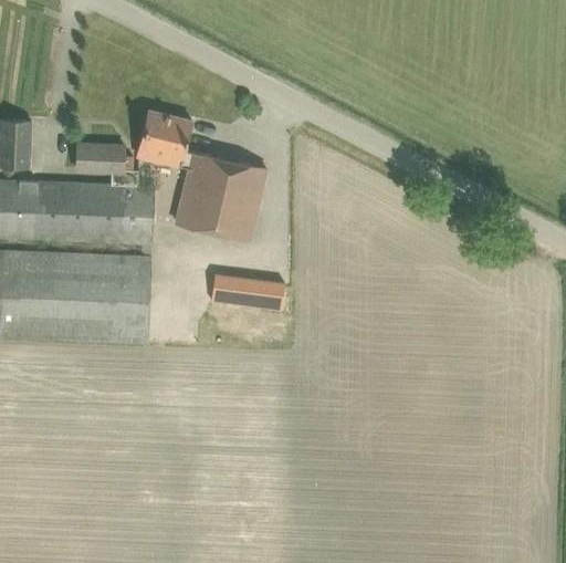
[(148,112),(144,134),(137,158),(189,170),(176,225),(250,242),(266,170),(185,152),(191,123),(148,112)]
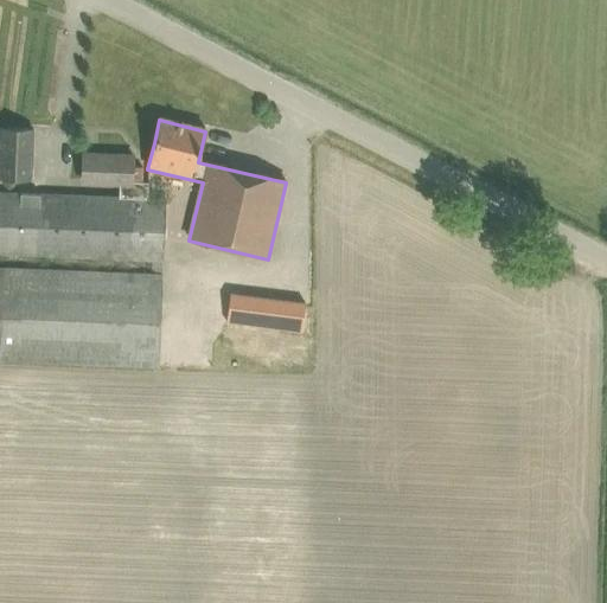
[(0,130),(0,134),(0,181),(31,183),(33,132),(0,130)]
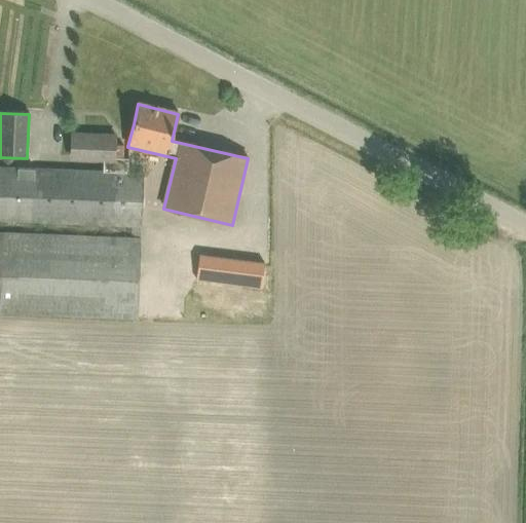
[(71,157),(71,159),(104,160),(103,174),(128,175),(129,160),(124,160),(125,150),(115,149),(116,138),(72,137),(71,157)]
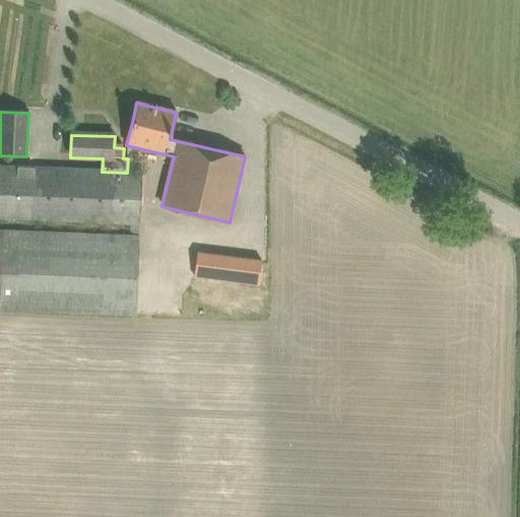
[(0,218),(131,224),(135,224),(140,225),(142,174),(137,173),(127,173),(102,172),(0,167),(0,218)]
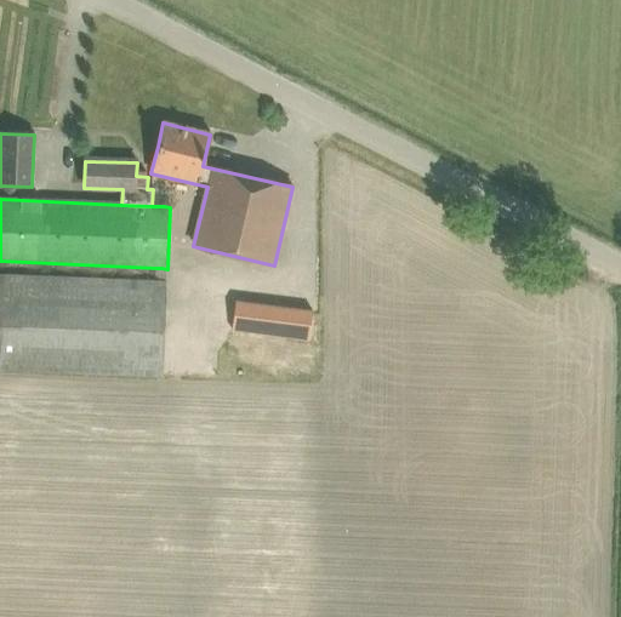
[(0,364),(0,372),(163,380),(166,281),(0,274),(0,342),(1,343),(0,364)]
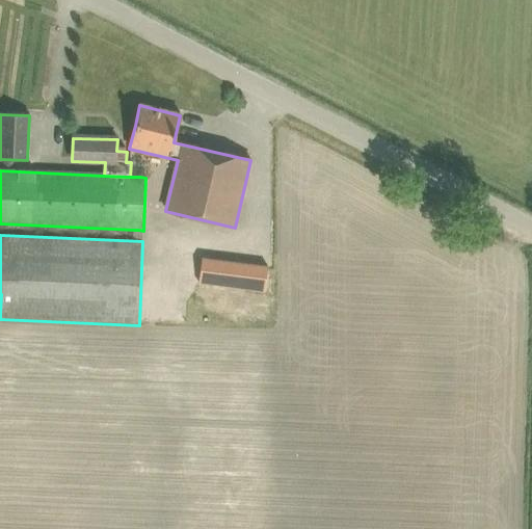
[(202,284),(266,293),(270,266),(205,258),(202,284)]
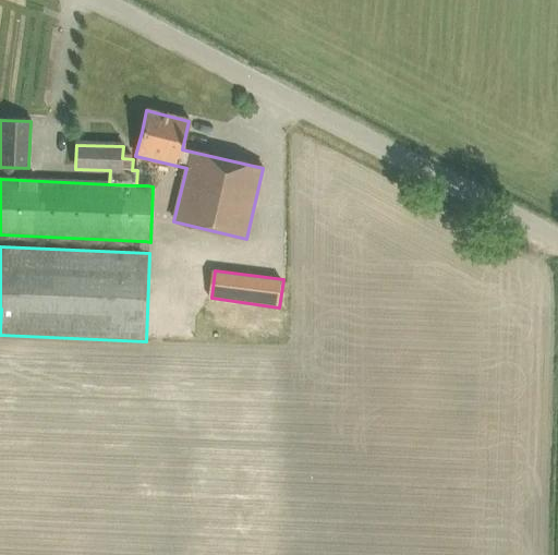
All buildings are outlined.
